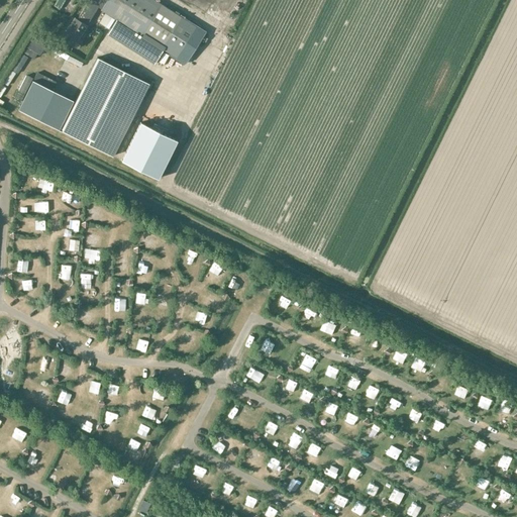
[(154,64),(164,49),(170,53),(169,56),(183,64),(184,63),(185,64),(200,38),(205,41),(207,38),(202,35),(205,31),(181,16),(154,0),(88,0),(78,16),(76,19),(74,18),(62,37),(74,45),(77,47),(81,41),(77,39),(86,26),(85,26),(98,6),(102,8),(101,10),(116,20),(107,34),(154,64)]
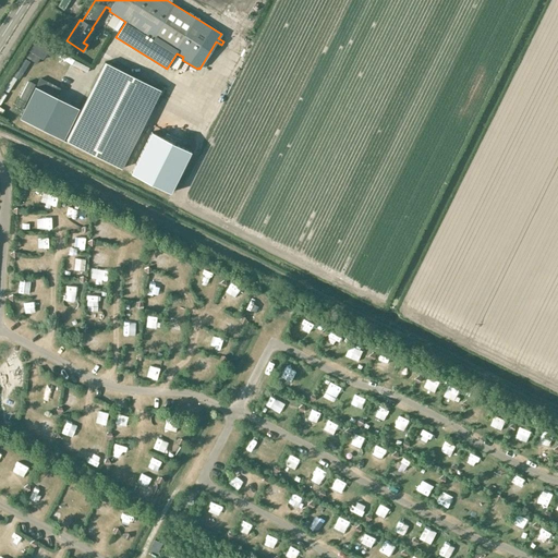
[(105,62),(65,141),(121,169),(160,89),(105,62)]
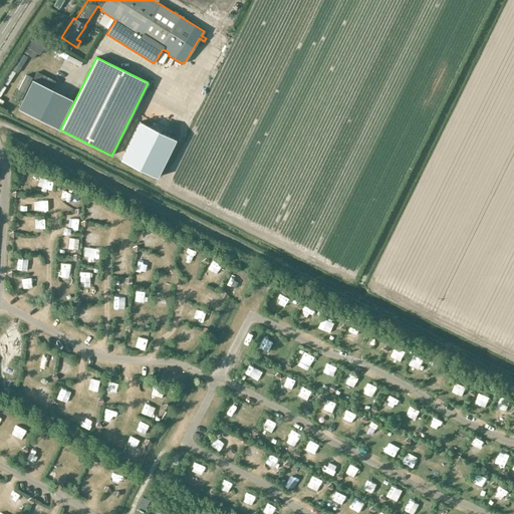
[(32,80),(18,108),(57,129),(71,100),(32,80)]
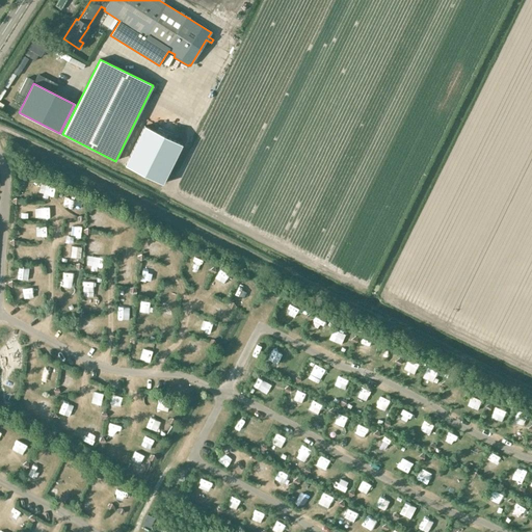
[(144,125),(125,165),(162,184),(182,143),(144,125)]
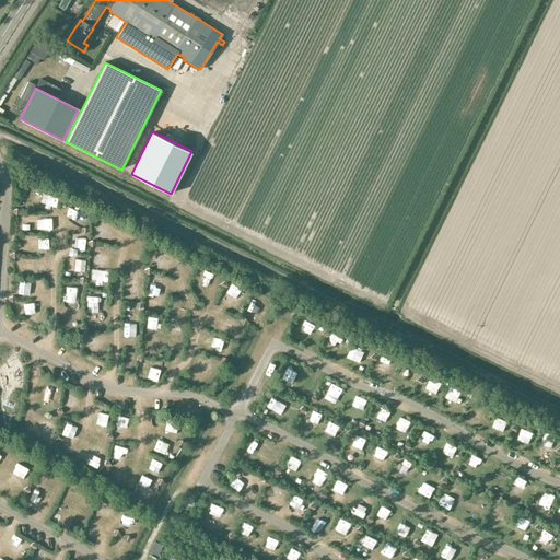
[(154,543),(150,552),(159,556),(163,547),(154,543)]
